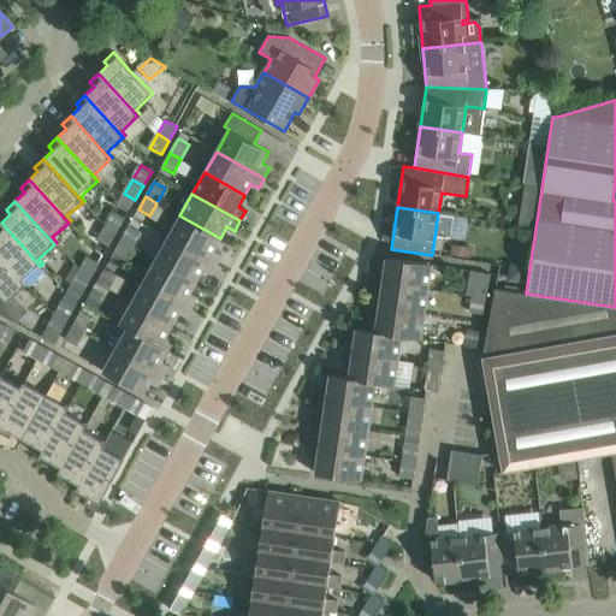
[(106,225),(117,232),(125,219),(113,212),(106,225)]
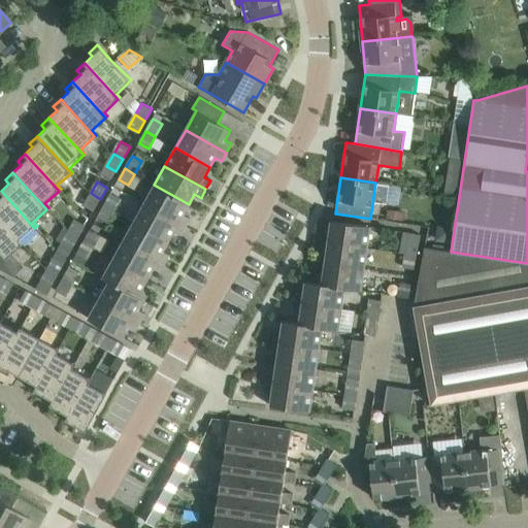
[(189,204),(154,185),(143,203),(185,226),(190,218),(184,215),(189,204)]
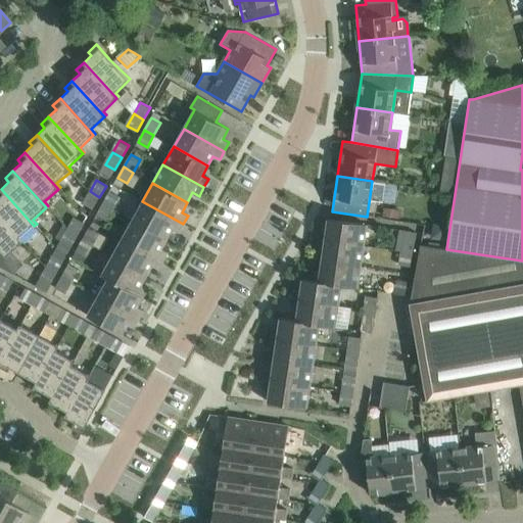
[(1,189),(0,189),(0,220),(21,245),(25,242),(20,238),(34,226),(1,189)]
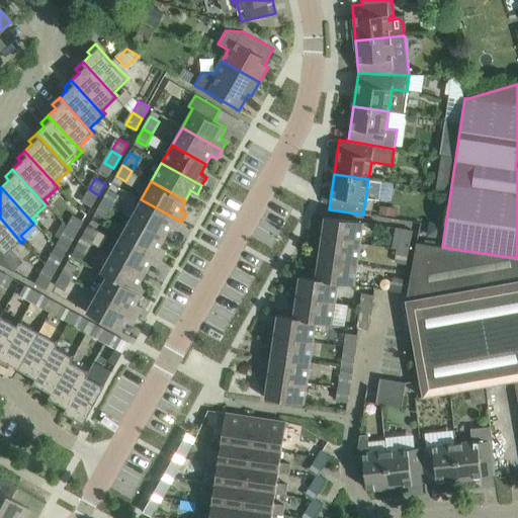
[(98,195),(89,189),(82,200),(92,206),(98,195)]
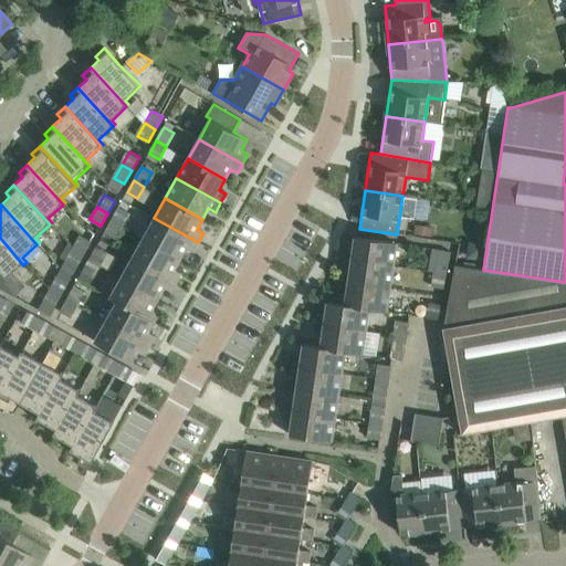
[(112,220),(122,226),(129,213),(118,208),(112,220)]
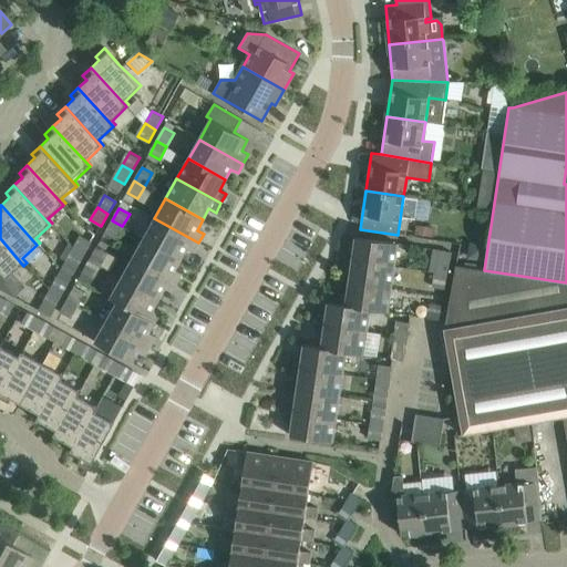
[(198,243),(154,218),(143,238),(181,259),(186,248),(194,253),(198,243)]
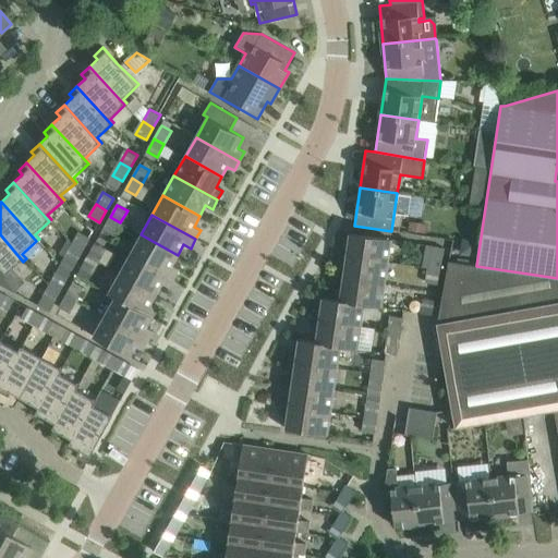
[(120,222),(110,217),(104,228),(113,234),(120,222)]
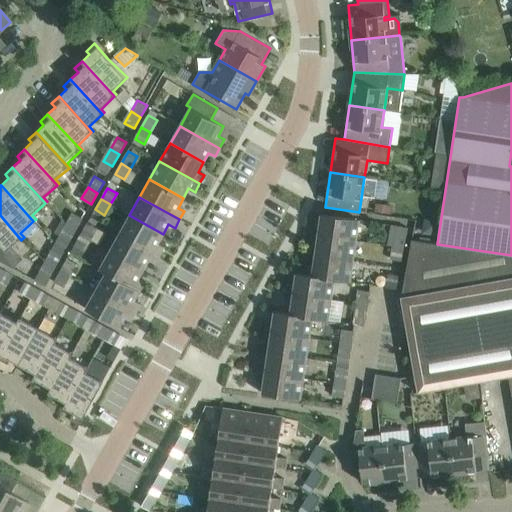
[(67,224),(77,230),(83,218),(74,213),(67,224)]
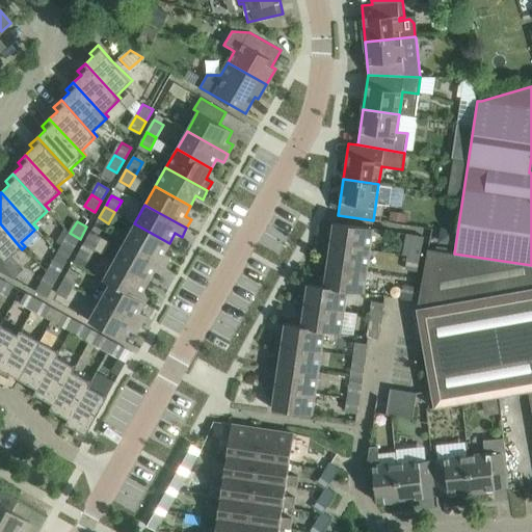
[(374,228),(334,222),(333,235),(325,234),(323,243),(370,250),(374,228)]
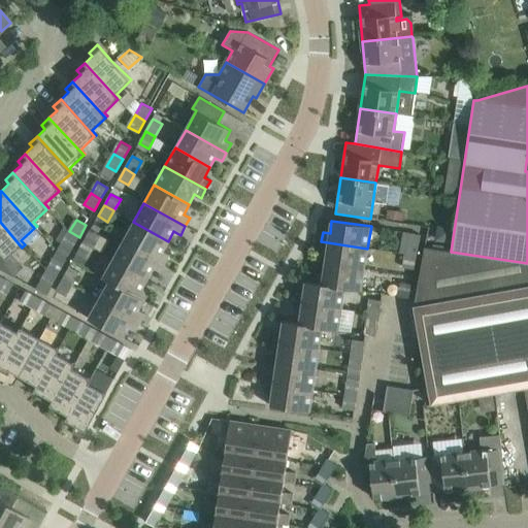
[(0,222),(0,253),(6,260),(22,248),(0,222)]
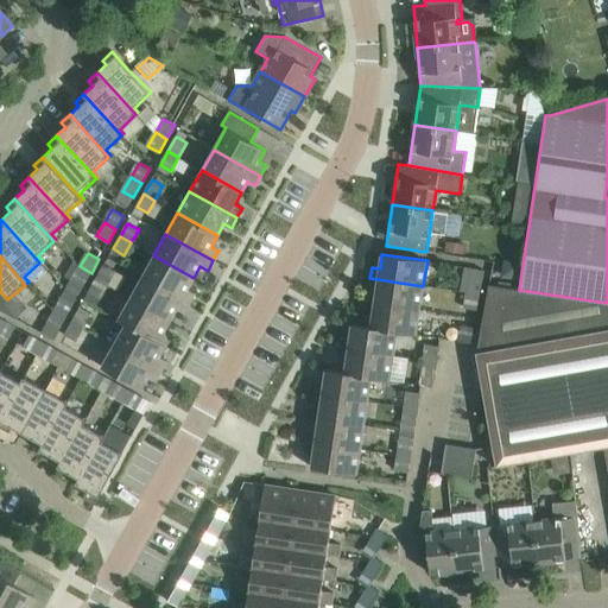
[(194,278),(153,255),(141,276),(189,303),(195,293),(188,289),(194,278)]
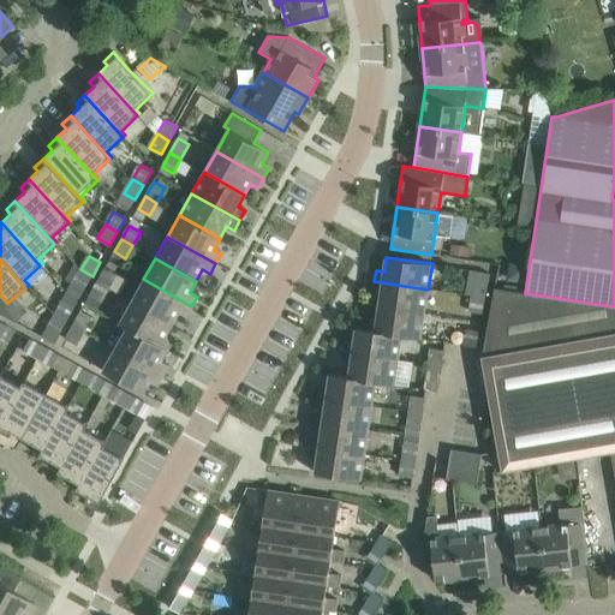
[(97,282),(108,288),(117,273),(106,267),(97,282)]
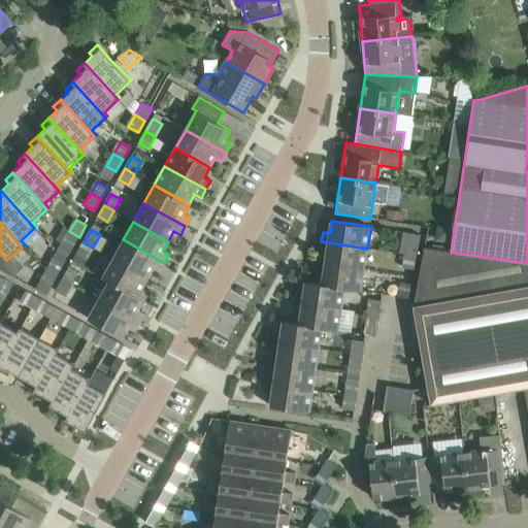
[(79,237),(69,231),(63,243),(72,249),(79,237)]
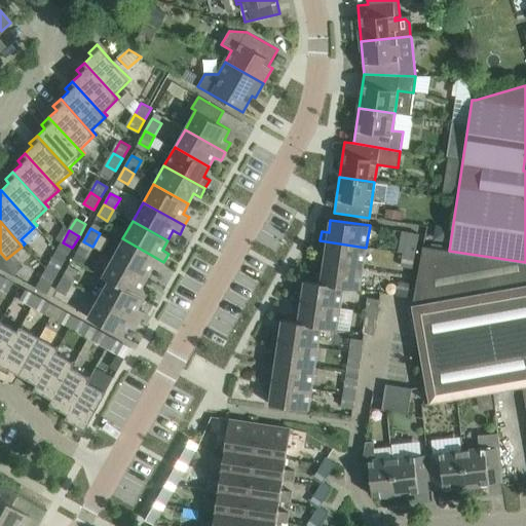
[(415,255),(419,234),(397,230),(393,251),(404,253),(415,255)]
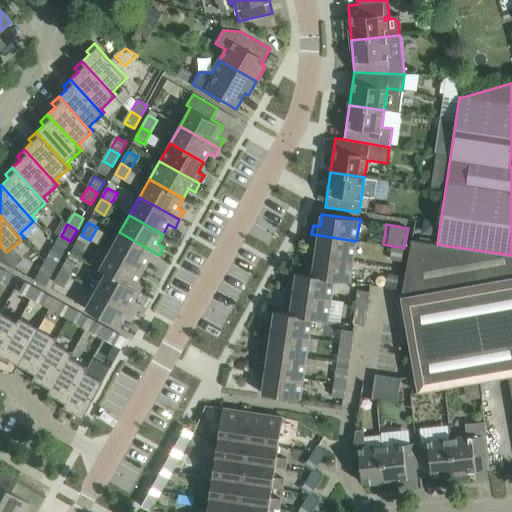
[(159,255),(119,232),(109,250),(143,269),(148,260),(155,263),(159,255)]
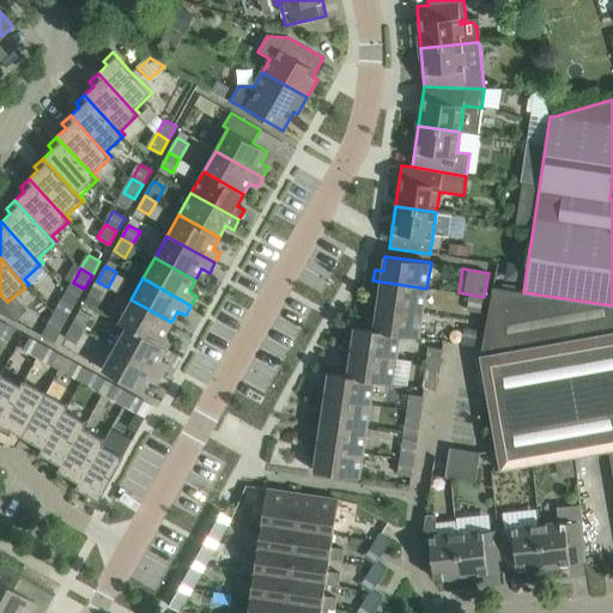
[(426,289),(372,280),(371,292),(380,293),(377,305),(423,313),(426,289)]
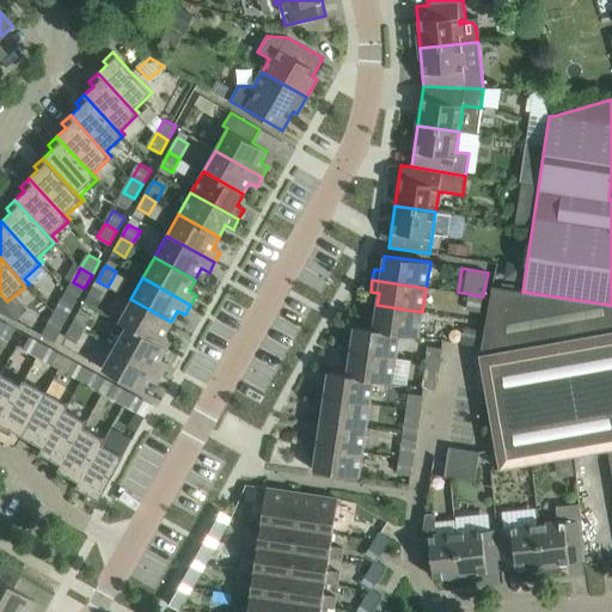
[(108,287),(97,281),(90,292),(102,298),(108,287)]
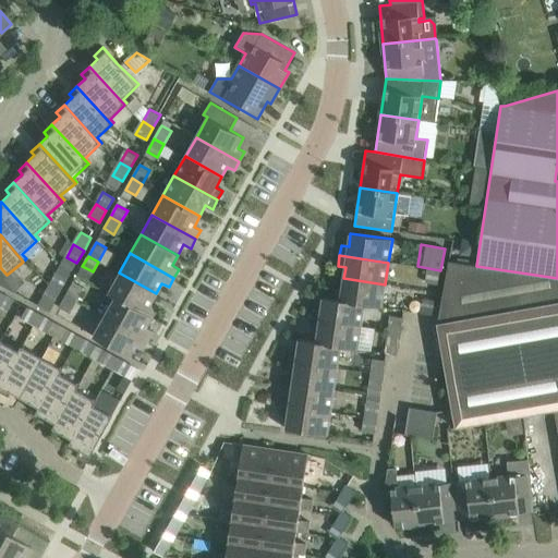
[(557,278),(476,266),(449,262),(437,324),(456,428),(554,411),(557,435),(557,278)]
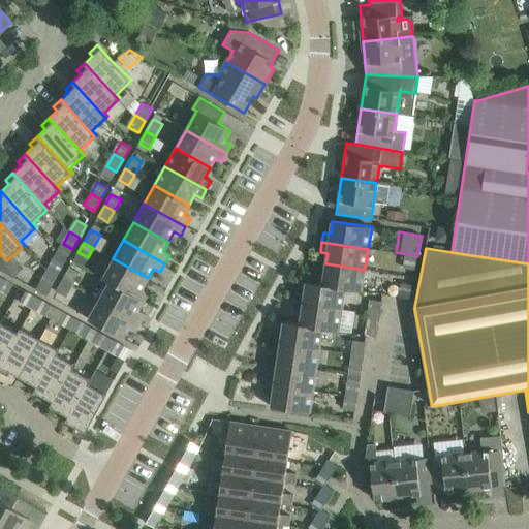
[(417,256),(406,254),(404,267),(415,269),(417,256)]
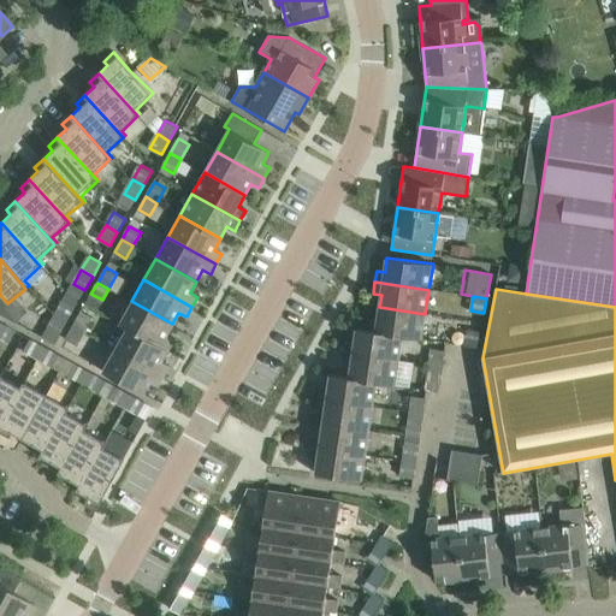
[(55,315),(66,323),(75,307),(64,301),(55,315)]
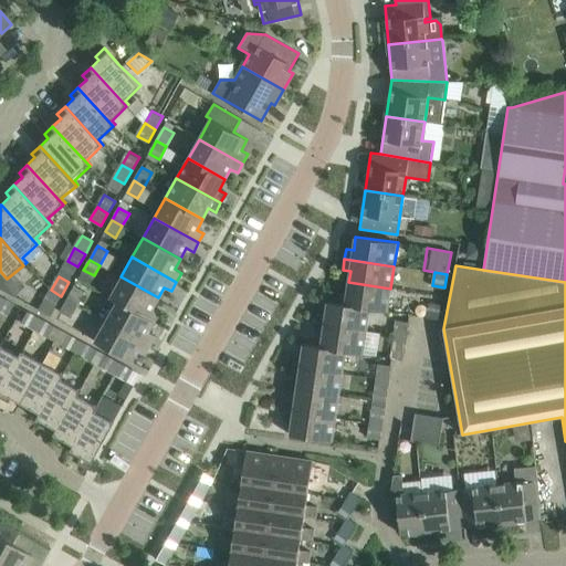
[(158,297),(121,276),(109,295),(117,301),(117,302),(154,322),(159,312),(153,308),(158,297)]
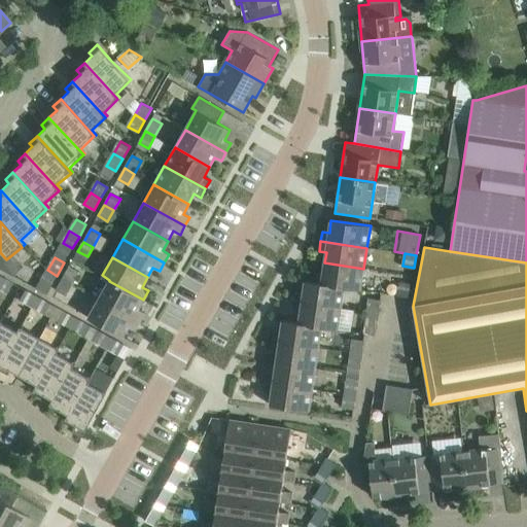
[(363,269),(324,262),(323,274),(316,273),(314,282),(344,287),(360,289),(363,269)]
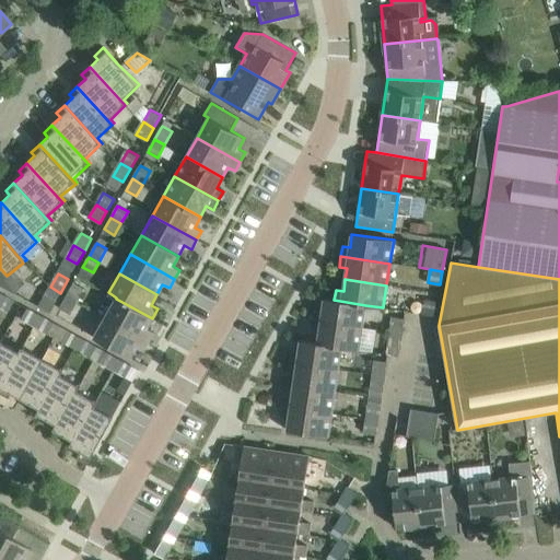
[(67,295),(77,301),(84,288),(74,282),(67,295)]
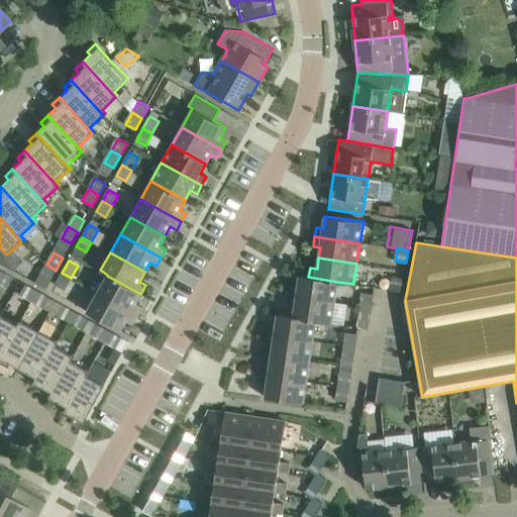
[(56,271),(46,265),(40,277),(49,282),(56,271)]
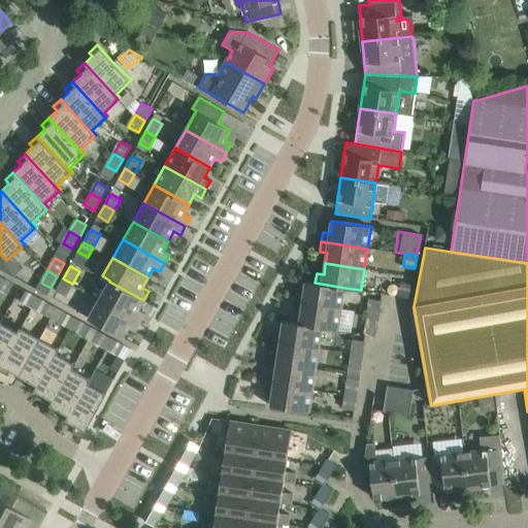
[(0,279),(0,291),(8,295),(13,286),(1,278),(0,279)]
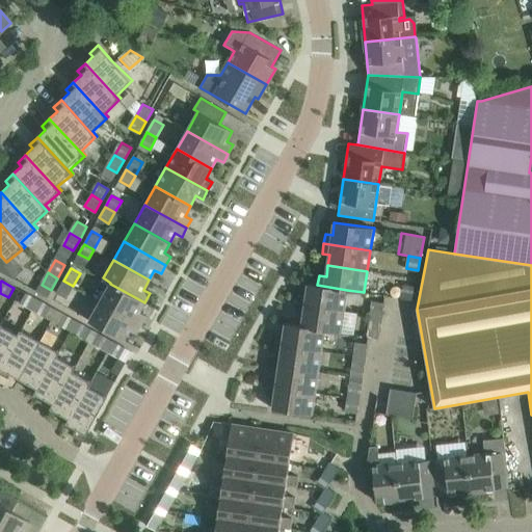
[(73,286),(63,281),(57,293),(67,298),(73,286)]
